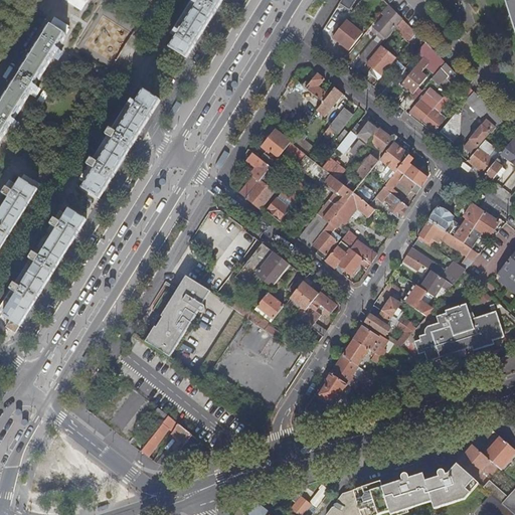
[(66,0),(65,1),(81,11),(89,0),(66,0)]
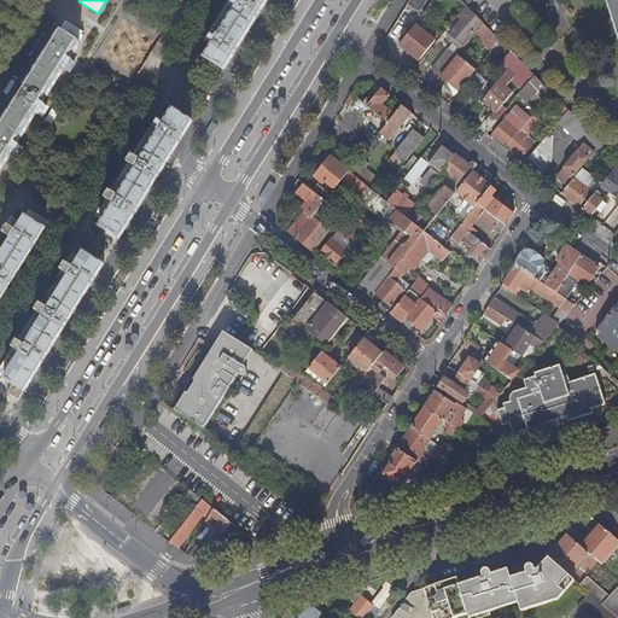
[(225,71),(268,0),(232,0),(214,30),(207,41),(214,45),(205,59),(225,71)]
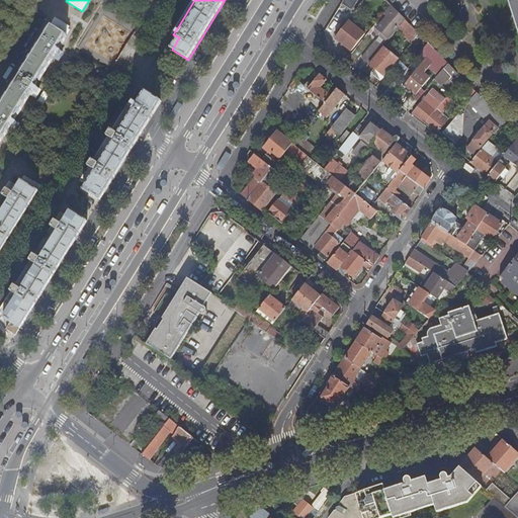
[(517,0),(507,0),(517,34),(517,0)]
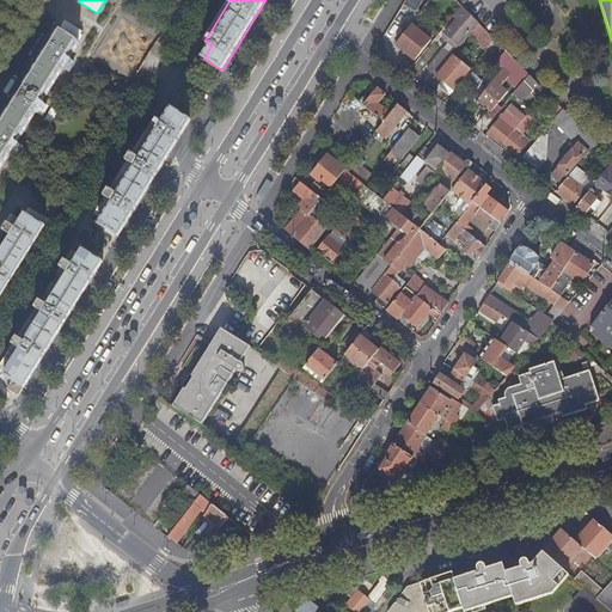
[(459,46),(478,23),(463,6),(453,17),(456,20),(445,34),(459,46)]
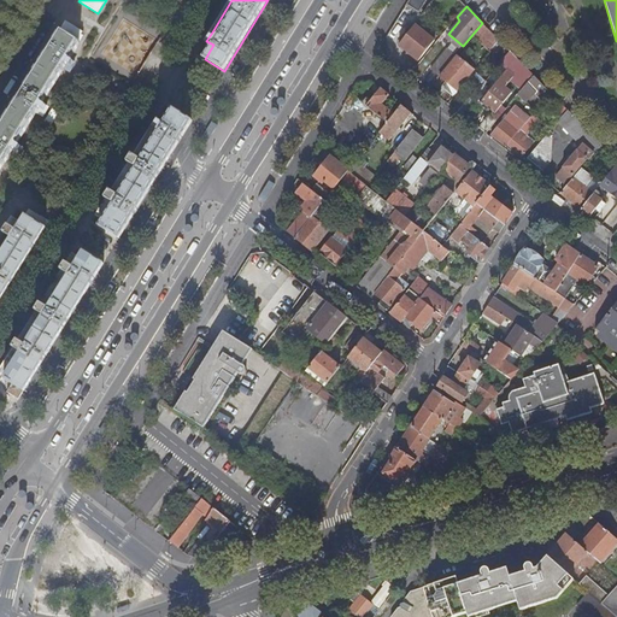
[(83,33),(65,22),(0,125),(0,163),(4,166),(11,154),(16,157),(22,147),(17,144),(36,113),(41,116),(47,106),(42,103),(64,69),(69,72),(75,63),(70,59),(83,39),(80,37),(83,33)]
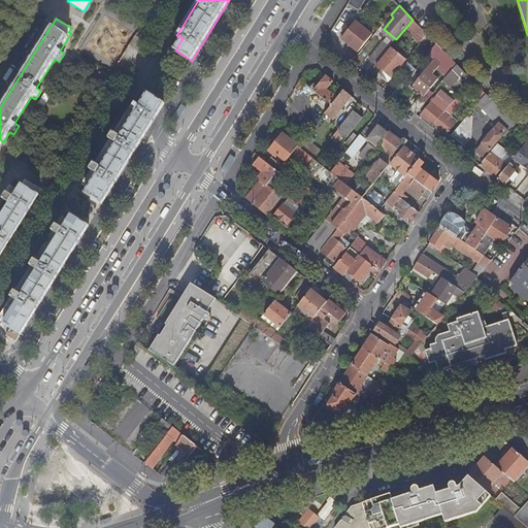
[(420,44),(428,35),(414,20),(404,31),(420,44)]
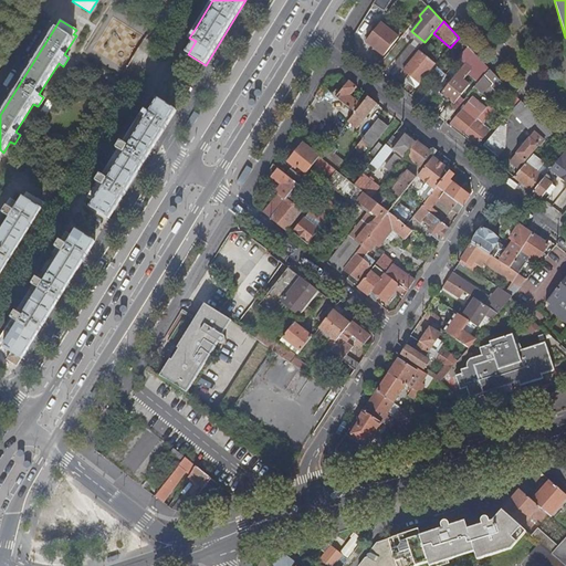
[(399,38),(381,23),(366,43),(376,51),(374,53),(383,60),(399,38)]
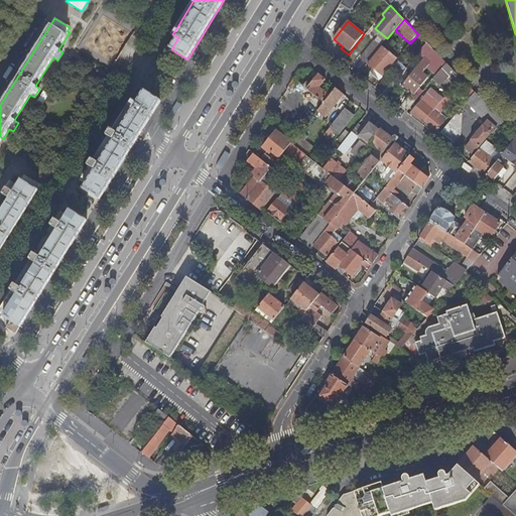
[(384,41),(387,38),(375,28),(373,31),(384,41)]
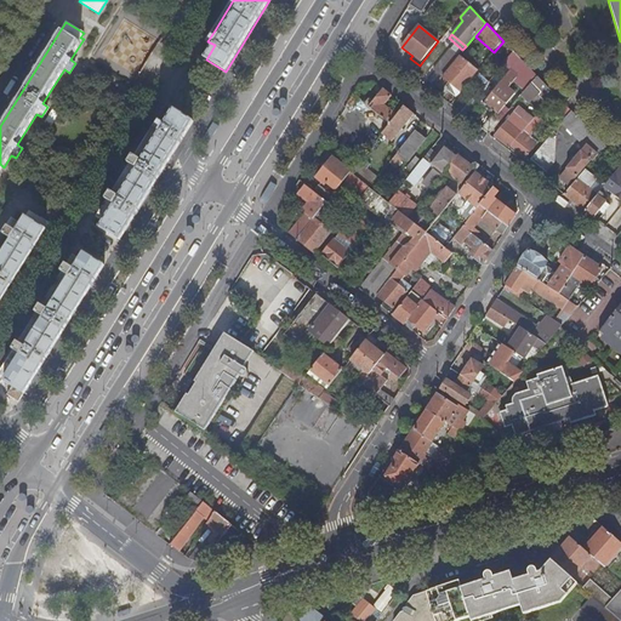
[(439,81),(456,61),(446,55),(431,75),(439,81)]
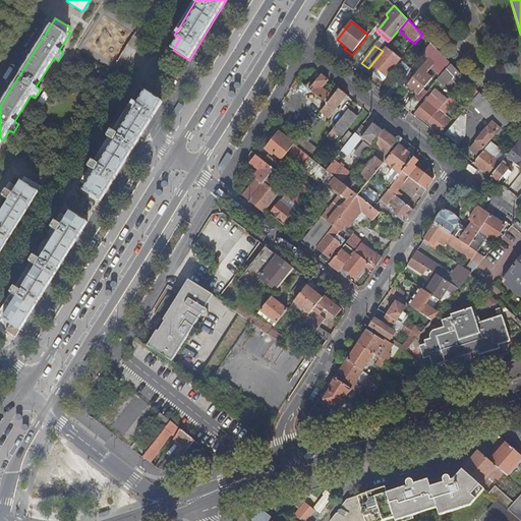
[(377,69),(375,71),(386,78),(400,60),(386,49),(372,65),(377,69)]
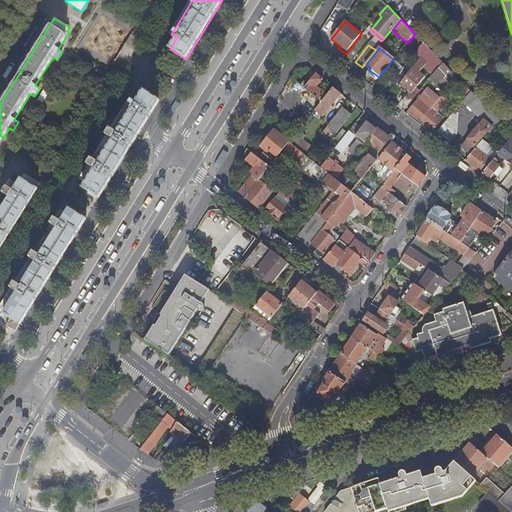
[(443,63),(436,56),(429,48),(426,52),(424,54),(438,69),(439,68),(443,63)]
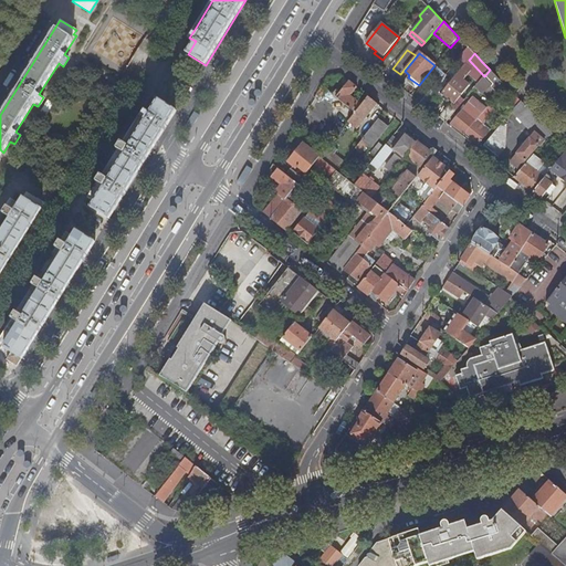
[(465,63),(457,75),(442,93),(446,96),(443,100),(447,102),(449,98),(456,104),(470,85),(464,81),(473,69),(465,63)]
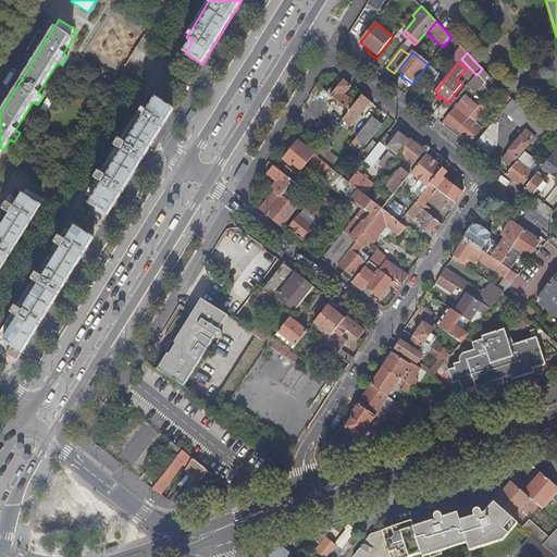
[(483,78),(487,74),(482,69),(478,74),(483,78)]
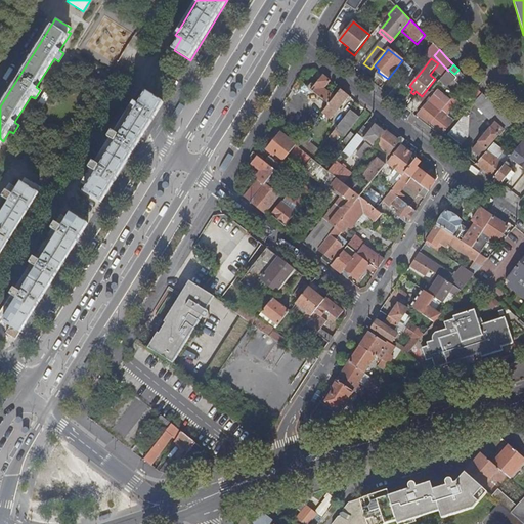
[(388,79),(378,72),(375,76),(384,84),(388,79)]
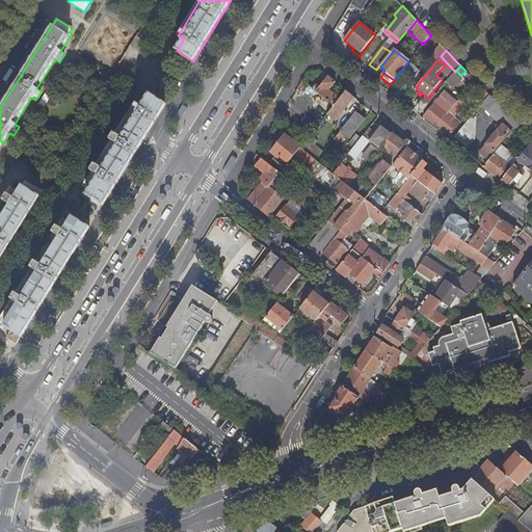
[(307,85),(334,106),(340,99),(328,89),(335,82),(327,76),(319,86),(311,80),(307,85)]
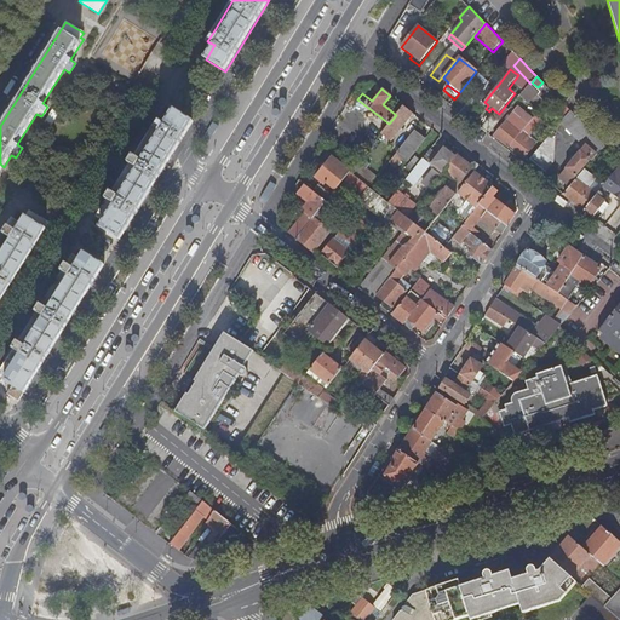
[(566,118),(570,112),(554,93),(549,101),(566,118)]
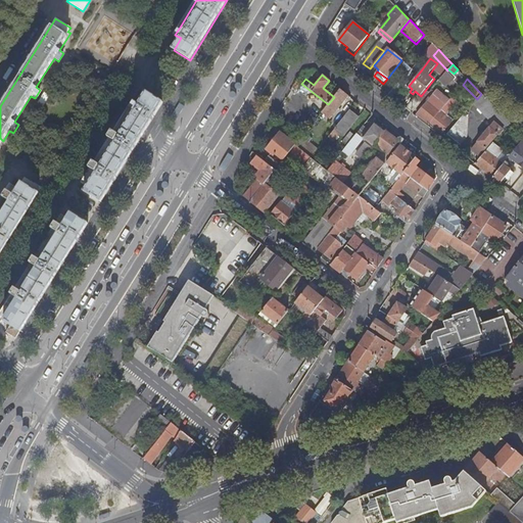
[(323,110),(330,116),(347,95),(340,89),(334,97),(328,104),(325,108),(323,110)]
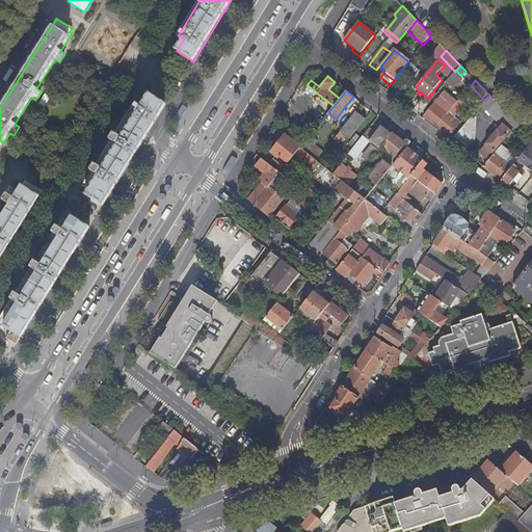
[(40,101),(46,105),(51,96),(45,92),(40,101)]
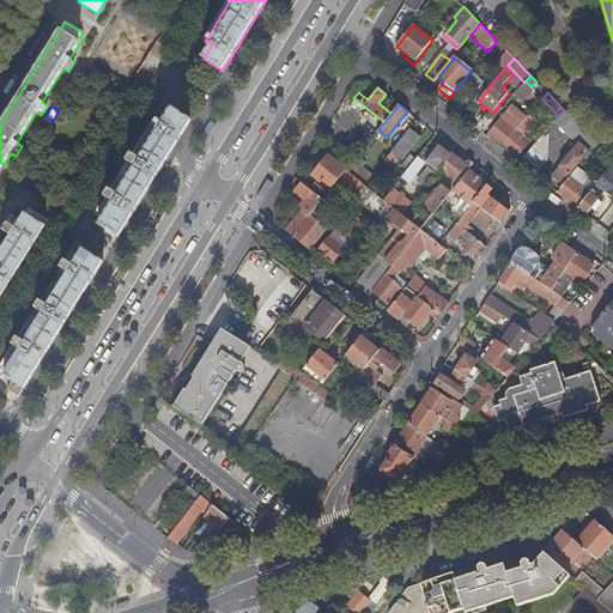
[(119,238),(190,121),(171,110),(163,123),(157,120),(153,125),(134,156),(133,156),(128,163),(129,164),(126,169),(111,192),(110,192),(105,199),(107,200),(103,205),(97,214),(104,219),(99,225),(119,238)]
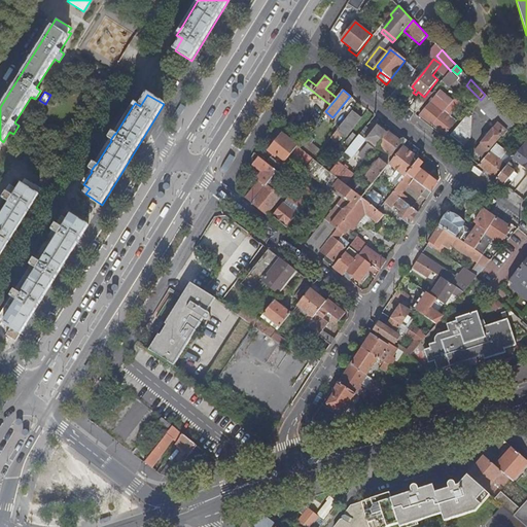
[(503,137),(514,124),(485,95),(481,100),(477,105),(496,125),(475,152),(483,160),(502,136),(503,137)]
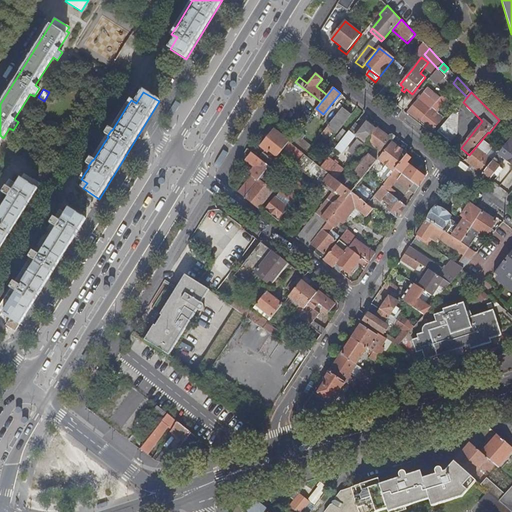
[(407,95),(402,101),(397,107),(403,111),(408,106),(413,100),(407,95)]
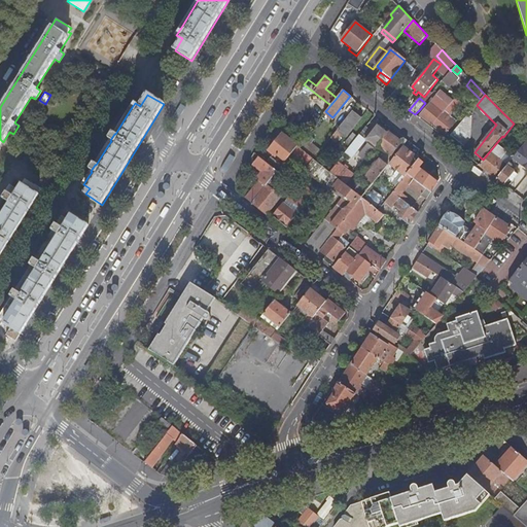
[(432,126),(448,107),(443,102),(436,108),(430,103),(421,115),(432,126)]
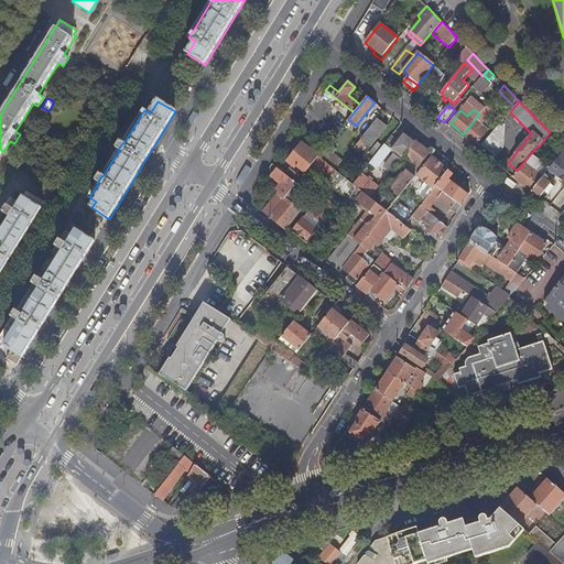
[(485,118),(479,115),(463,134),(476,145),(487,132),(479,126),(485,118)]
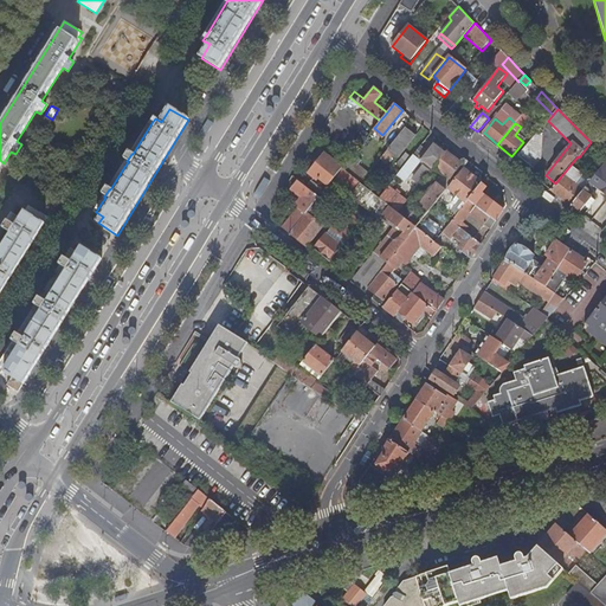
[(414,135),(405,127),(379,159),(386,163),(393,154),(398,158),(414,135)]
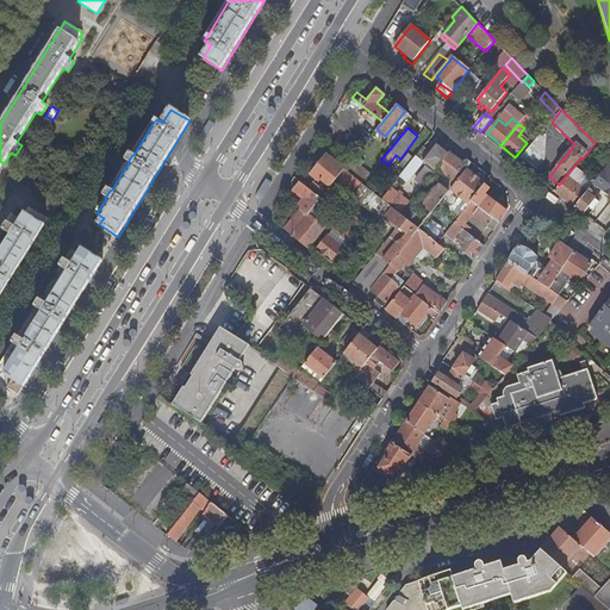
[(546,136),(542,134),(522,159),(536,170),(545,160),(546,136)]
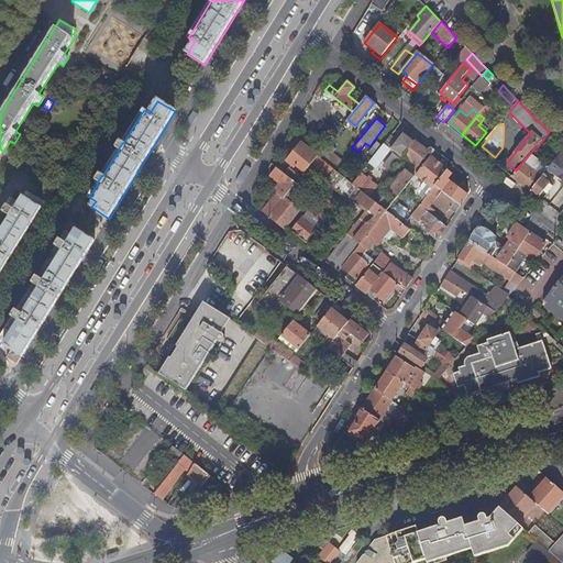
[(295,124),(291,130),(305,140),(308,135),(295,124)]
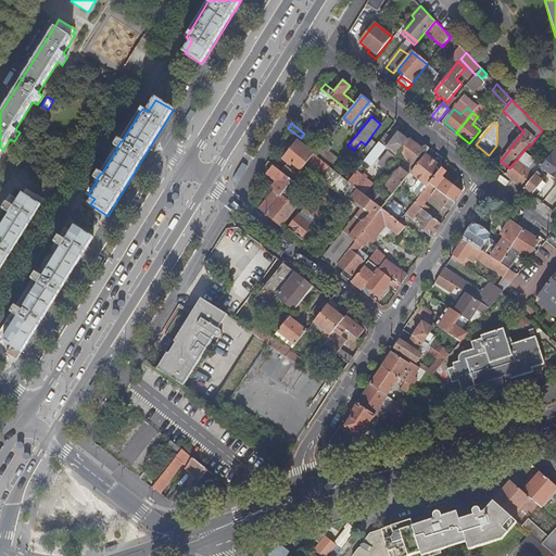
[(399,153),(409,139),(399,130),(397,130),(387,143),(399,153)]
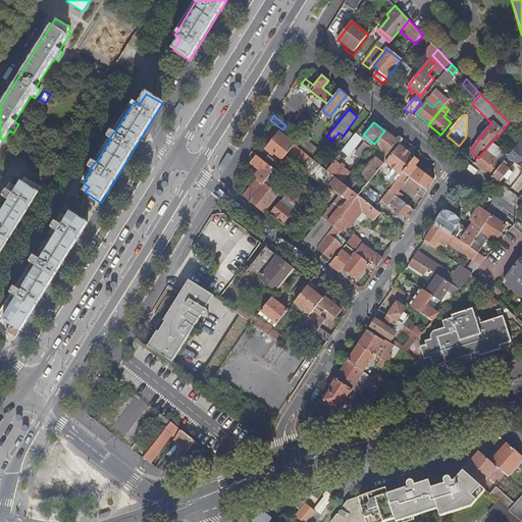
[(396,143),(399,146),(403,140),(399,137),(396,140),(384,131),(374,144),(367,152),(370,154),(371,152),(375,155),(378,152),(380,149),(382,150),(386,153),(396,143)]
